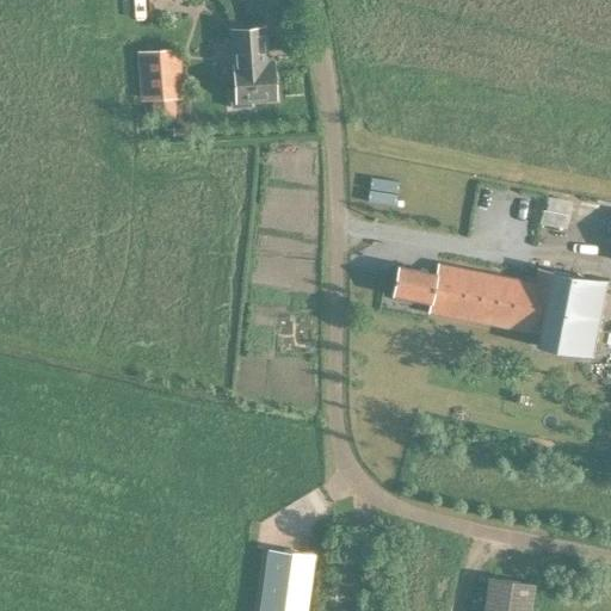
[(263,28),(230,30),(234,90),(228,91),(230,109),(250,107),(250,102),(275,99),(271,61),(265,62),(263,28)]
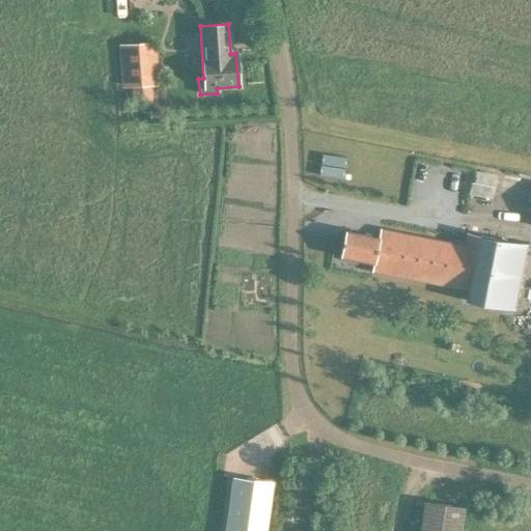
[(159,88),(158,79),(156,47),(128,49),(119,50),(123,90),(132,90),(133,103),(152,102),(151,88),(159,88)]
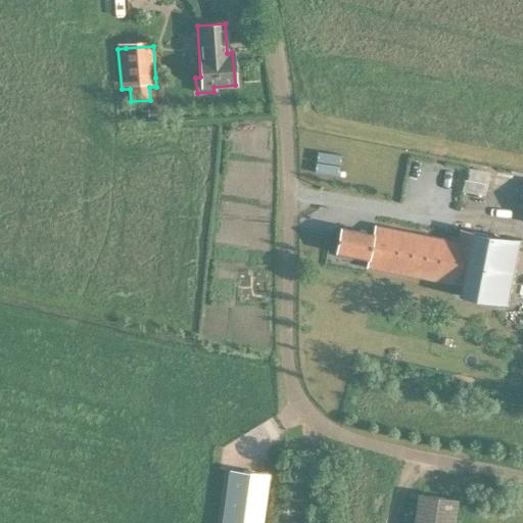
[(372,235),(339,229),(334,252),(368,258),(366,268),(460,286),(458,296),(506,306),(518,241),(458,231),(455,243),(373,227),(372,235)]
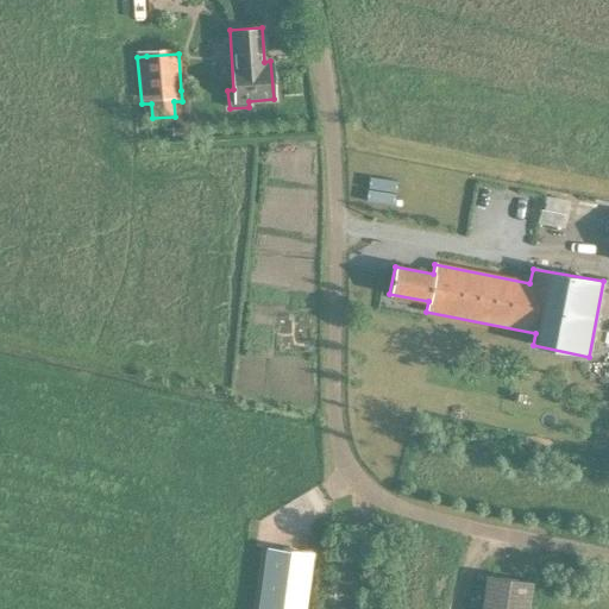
[(299,608),(307,554),(270,550),(261,608),(299,608)]
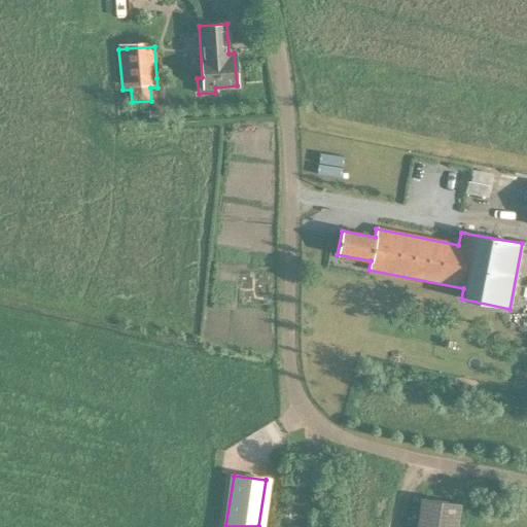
[(455,526),(459,503),(420,498),(415,526),(455,526)]
